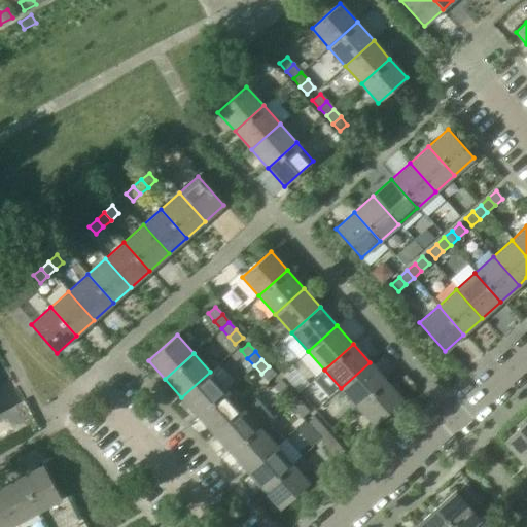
[(386,381),(370,362),(341,388),(357,407),(386,381)]
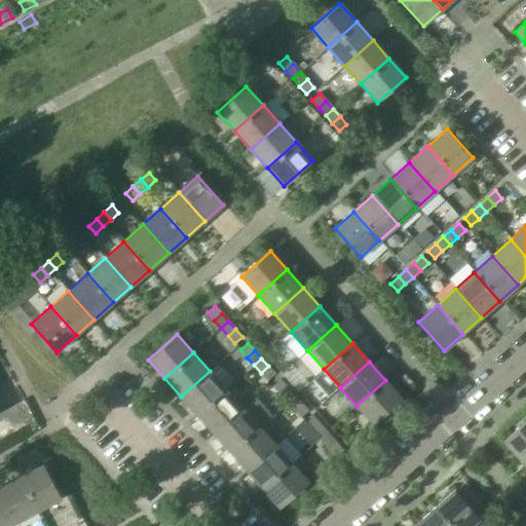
[(275,374),(268,366),(261,373),(267,380),(275,374)]
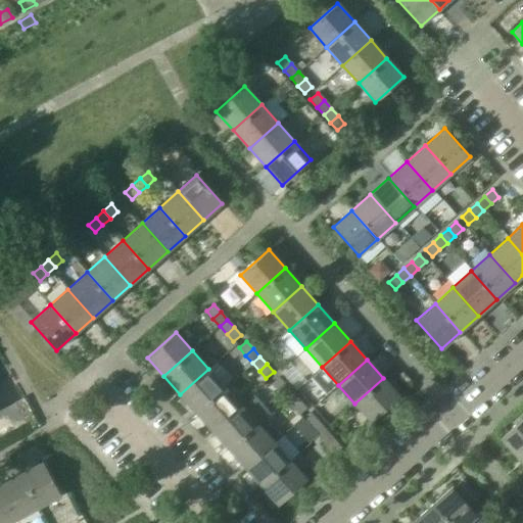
[(208,369),(180,394),(196,413),(225,387),(208,369)]
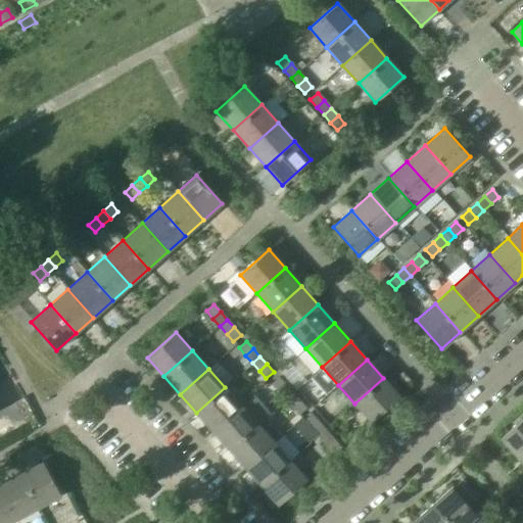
[(279,377),(271,384),(278,391),(285,385),(279,377)]
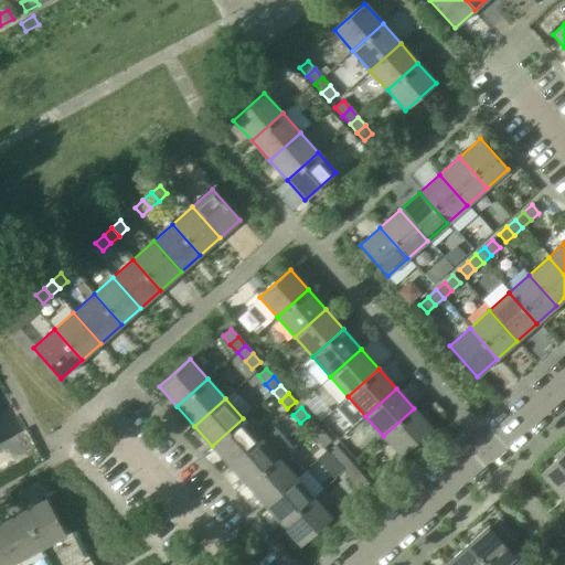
[(432,428),(414,408),(383,436),(401,456),(432,428)]
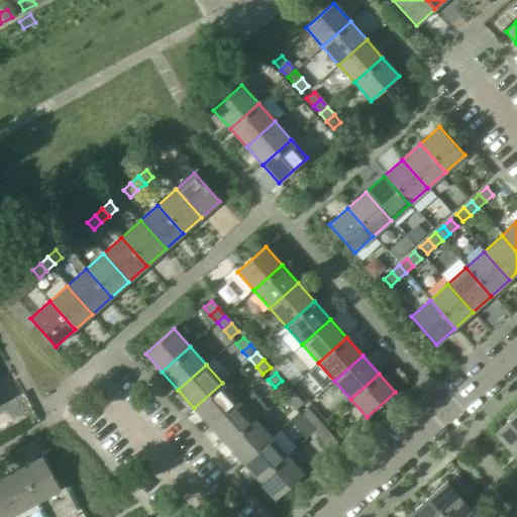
[(282,381),(275,387),(282,395),(289,388),(282,381)]
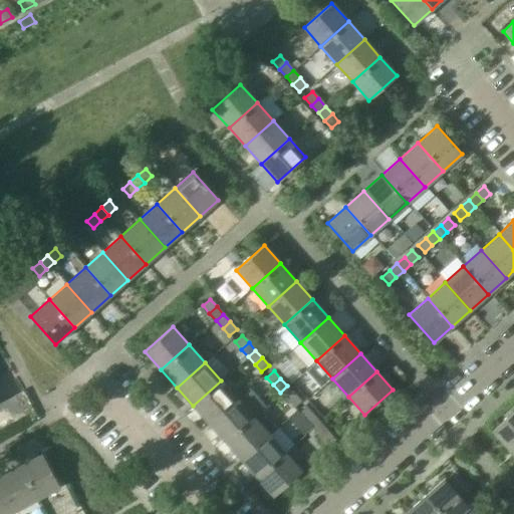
[(221,380),(193,406),(209,424),(237,399),(221,380)]
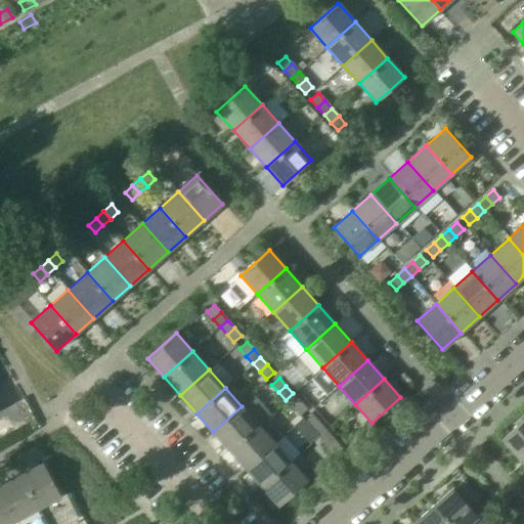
[(300,401),(293,393),(286,400),(292,407),(300,401)]
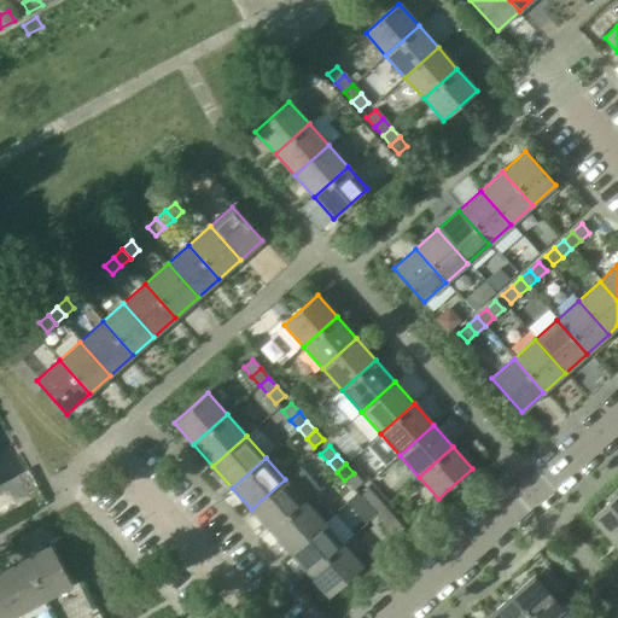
[(361,482),(354,473),(344,481),(353,490),(361,482)]
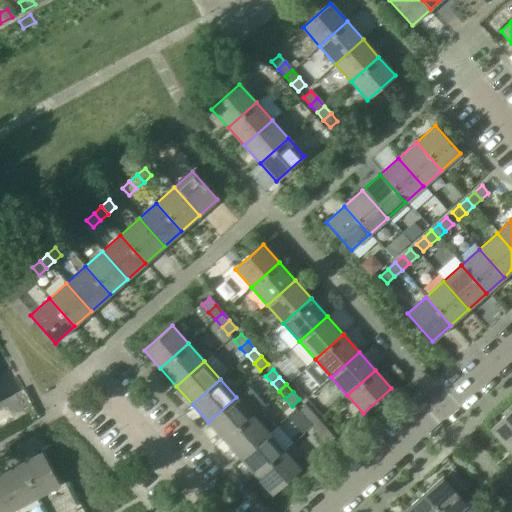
[(236,397),(208,422),(224,440),(252,415),(236,397)]
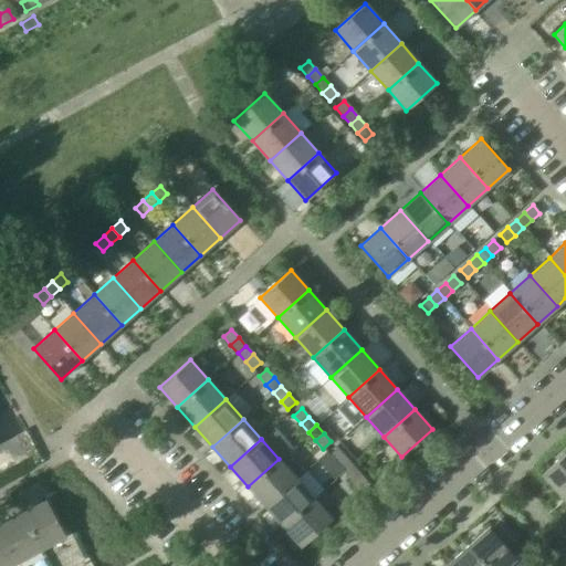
[(337,448),(328,456),(336,463),(344,457),(337,448)]
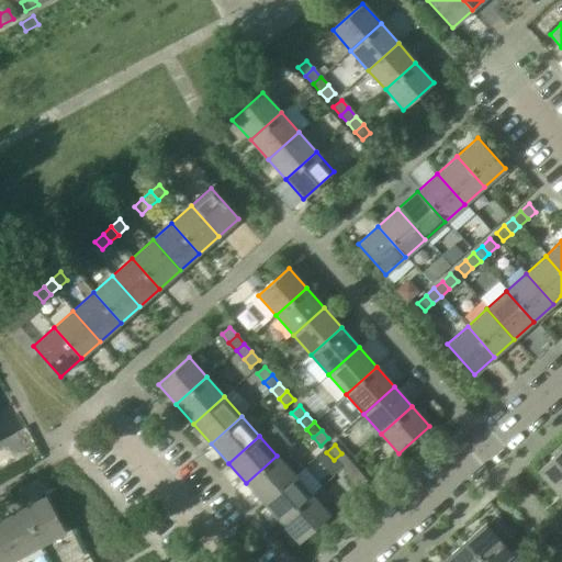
[(561,449),(538,471),(555,491),(561,485),(561,449)]
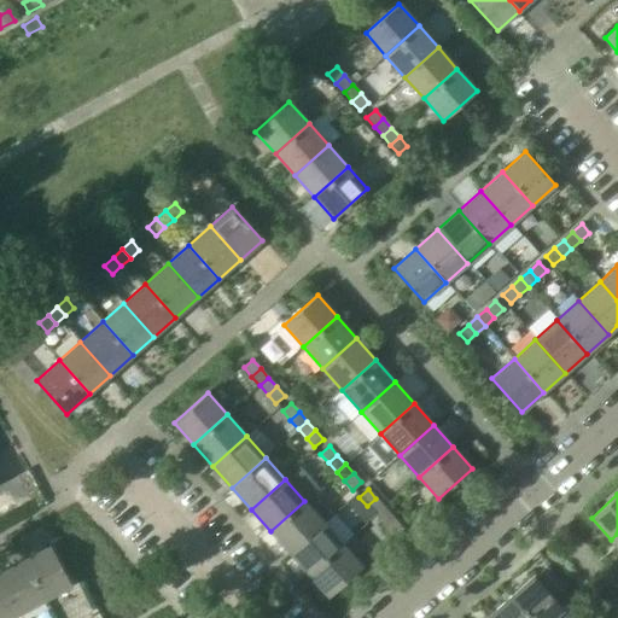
[(375,499),(367,506),(375,516),(384,507),(375,499)]
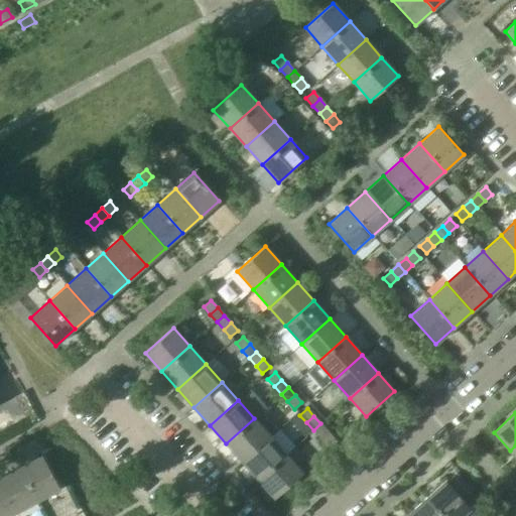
[(254,418),(226,443),(242,462),(270,436),(254,418)]
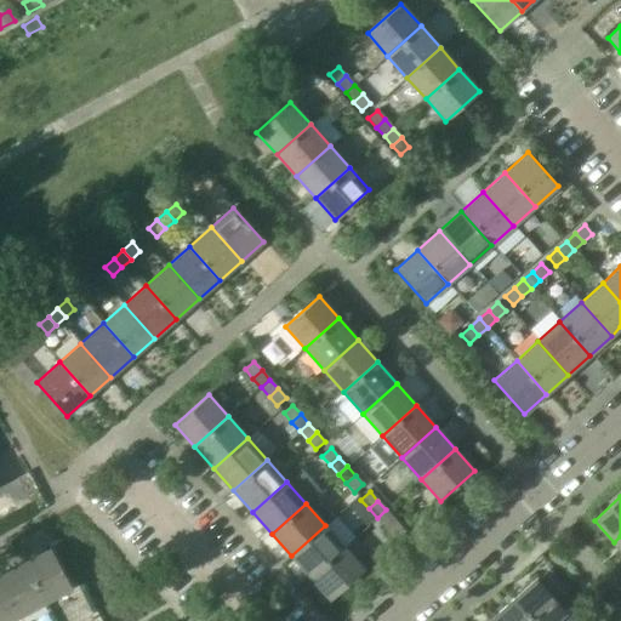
[(394,519),(386,510),(377,518),(385,527),(394,519)]
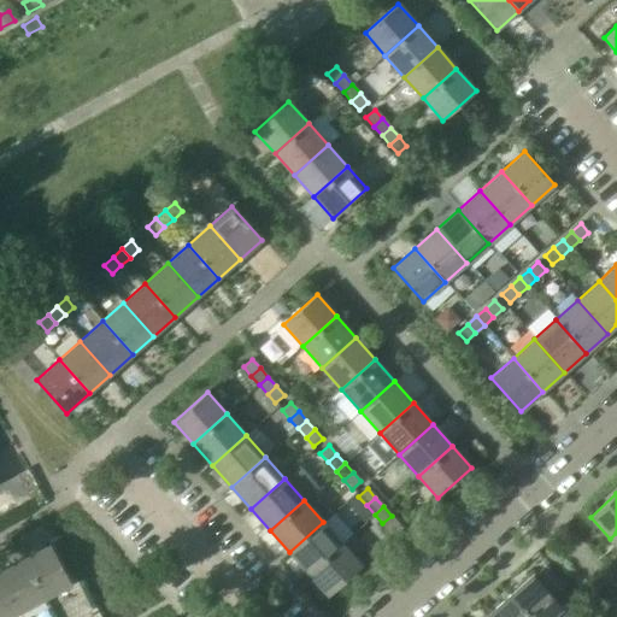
[(392,516),(382,523),(391,533),(400,524),(392,516)]
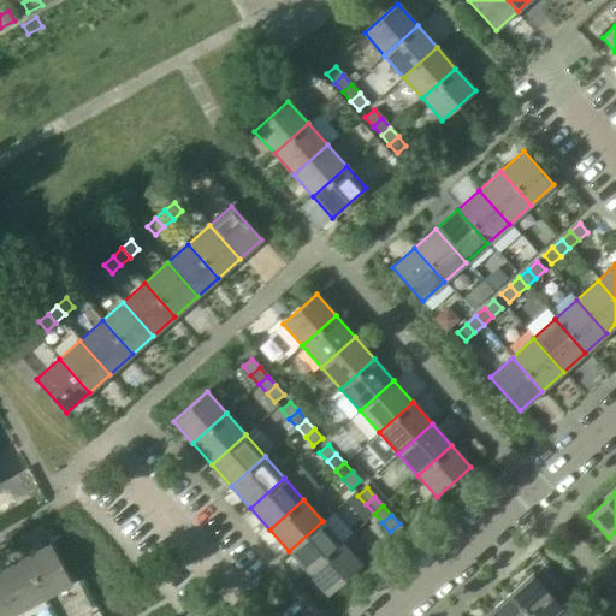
[(323,521),(289,551),(308,573),(342,543),(323,521)]
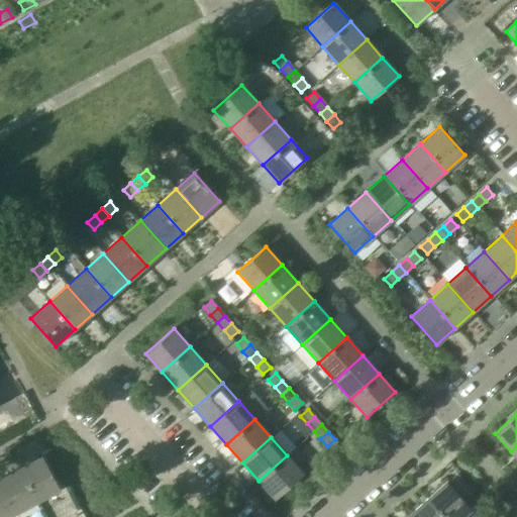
[(287,455),(259,481),(275,499),(303,474),(287,455)]
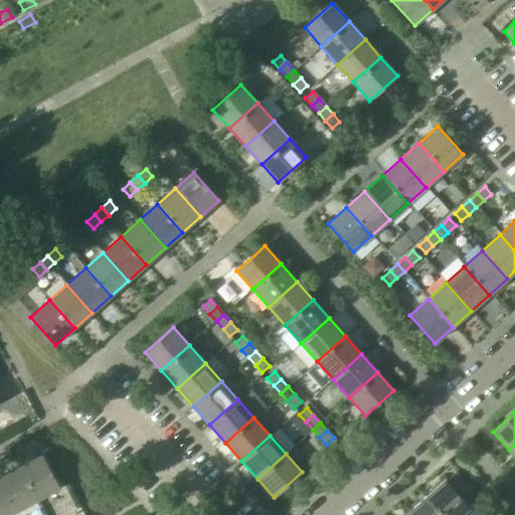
[(42,455),(20,467),(38,500),(60,488),(42,455)]
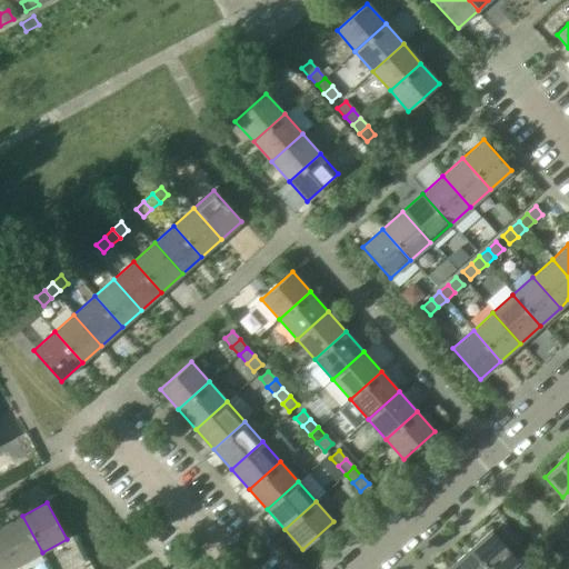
[(22,516),(0,527),(0,529),(19,565),(42,552),(22,516)]
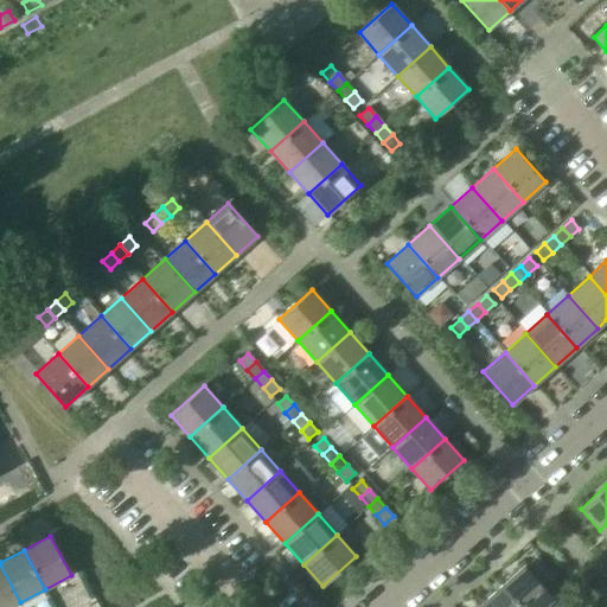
[(0,564),(0,606),(11,606),(20,602),(0,564)]
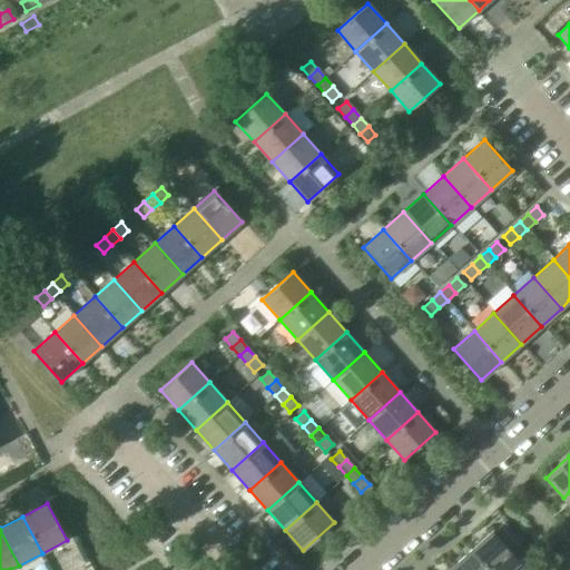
[(492,531),(472,549),(490,569),(510,569),(519,562),(492,531)]
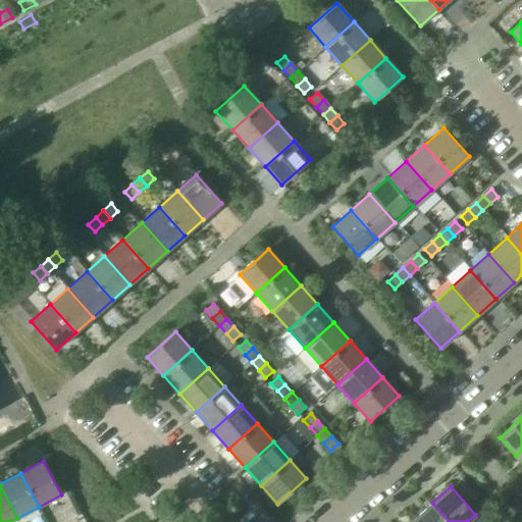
[(449,521),(432,503),(414,519),(416,521),(449,521)]
